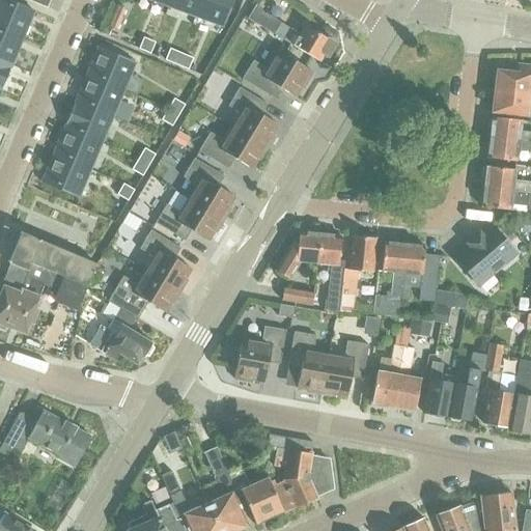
[(4,0),(0,0),(0,28),(23,38),(34,12),(4,0)]
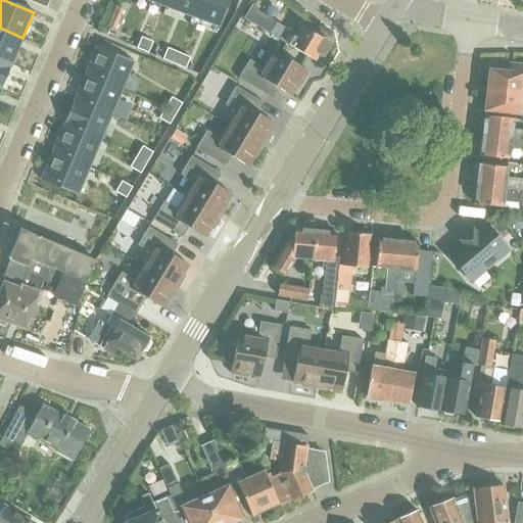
[(192,17),(198,0),(168,0),(165,7),(192,17)]
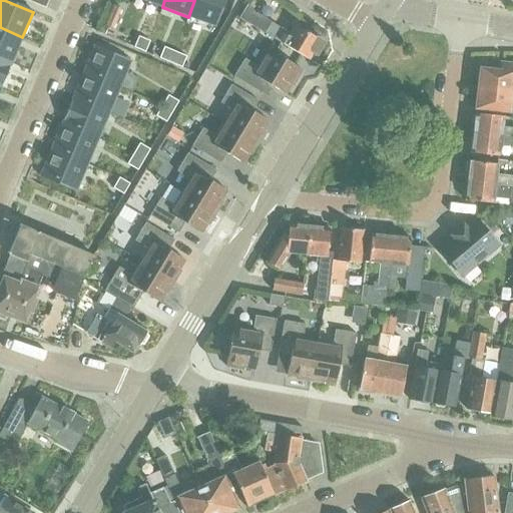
[(224,0),(194,0),(188,17),(215,27),(224,0)]
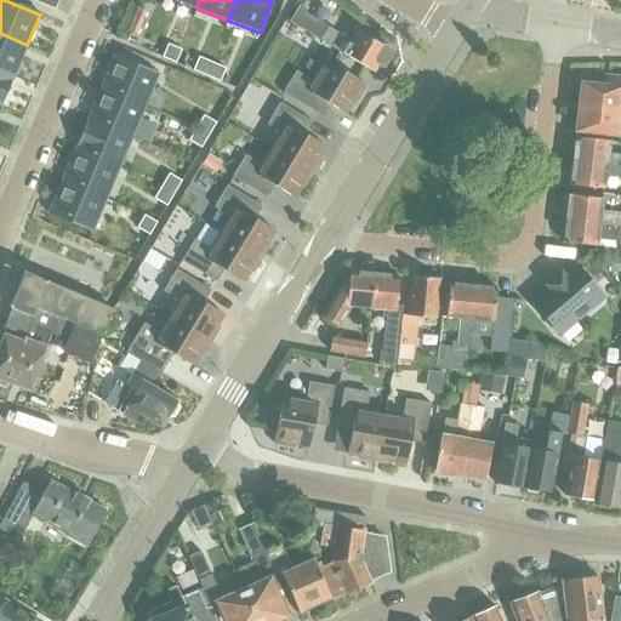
[(297,10),(290,23),(309,35),(320,41),(372,74),(379,64),(382,67),(391,52),(357,32),(351,41),(297,10)]
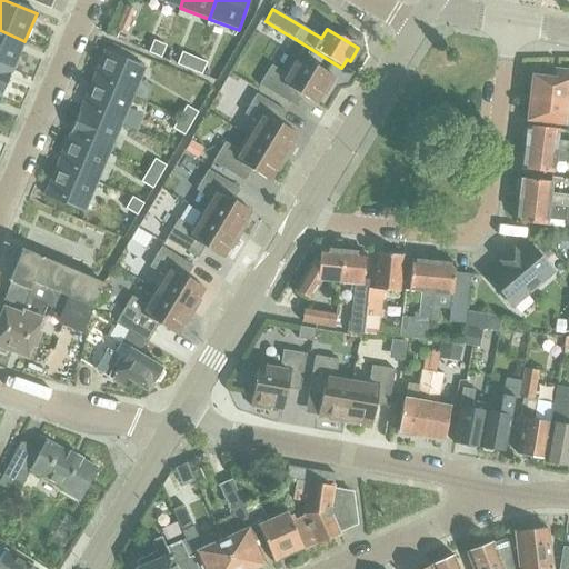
[(0,30),(0,65),(12,70),(25,41),(0,30)]
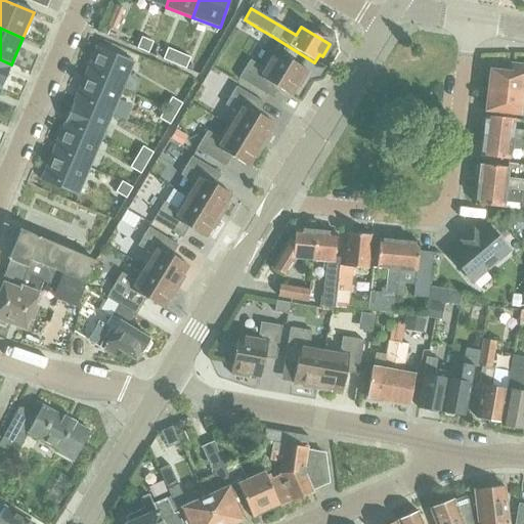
[(137,49),(148,53),(154,42),(141,37),(137,49)]
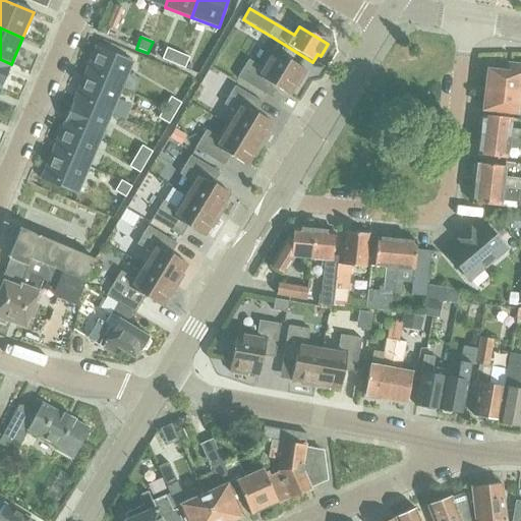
[(96,47),(84,74),(121,90),(132,63),(96,47)]
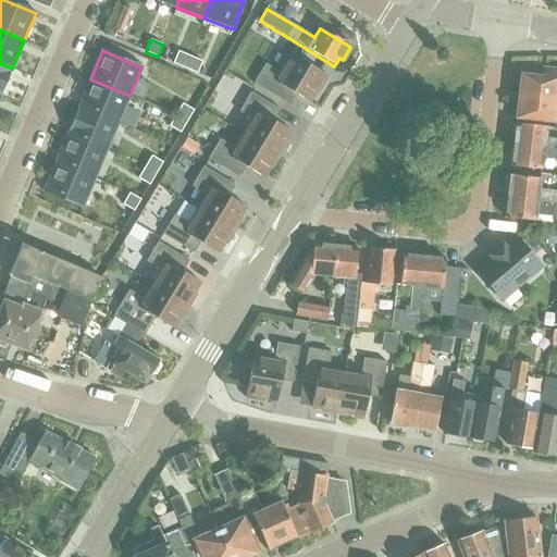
[(185,69),(190,57),(178,51),(173,63),(185,69)]
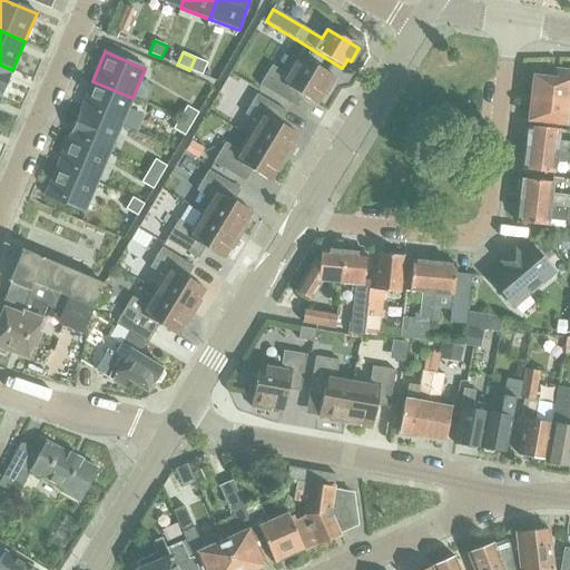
[(292,106),(298,94),(317,106),(323,96),(325,97),(335,79),(297,56),(286,75),(272,66),(259,86),(292,106)]
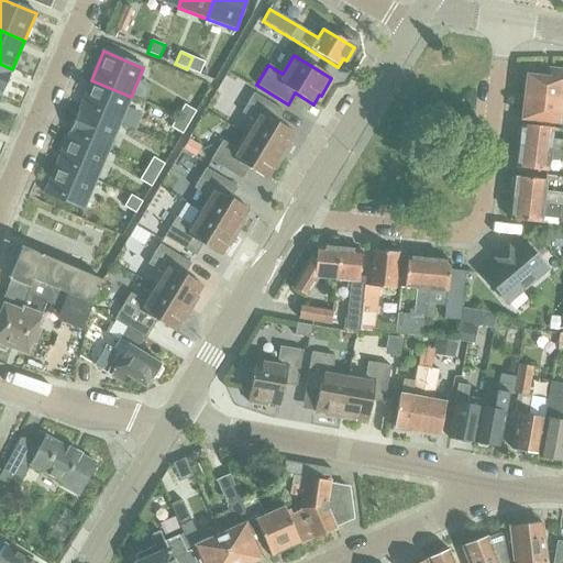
[(205,63),(192,57),(187,69),(199,75),(205,63)]
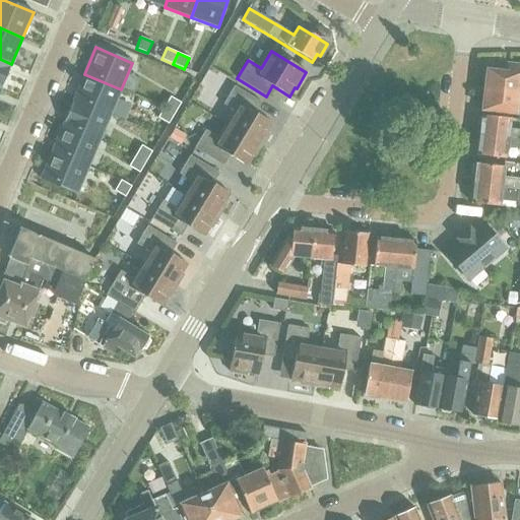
[(0,59),(0,89),(1,90),(11,64),(0,59)]
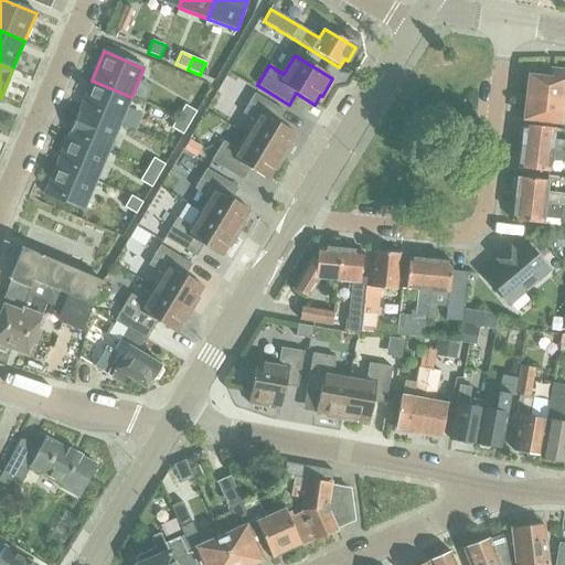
[(529,76),(526,98),(564,103),(564,89),(564,71),(553,70),(551,80),(529,76)]
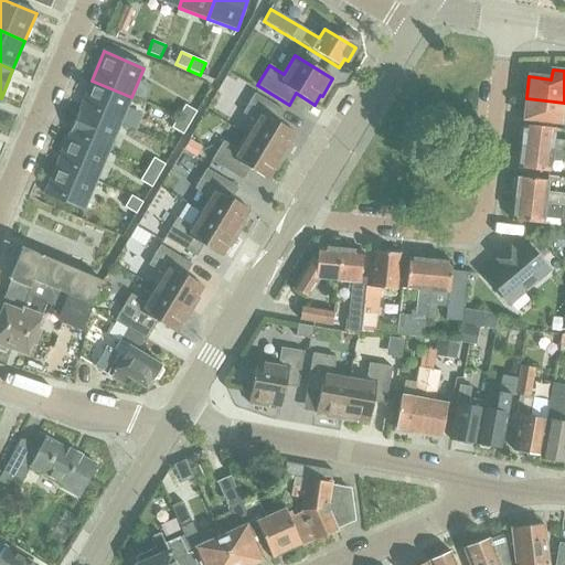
[(120,125),(131,97),(92,81),(80,108),(120,125)]
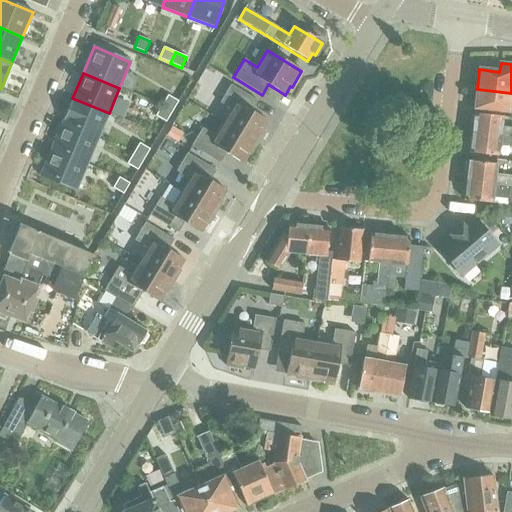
[(231,110),(223,123),(257,144),(264,132),(263,131),(268,122),(251,112),(257,102),(230,85),(220,103),(231,110)]
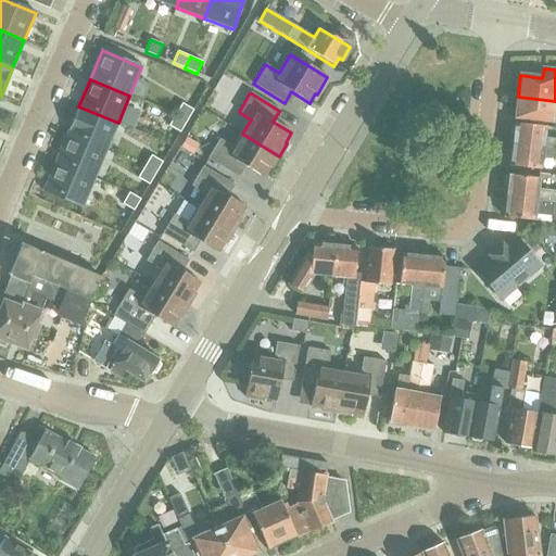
[(555,101),(518,97),(515,118),(552,123),(554,108),(555,108),(555,101)]
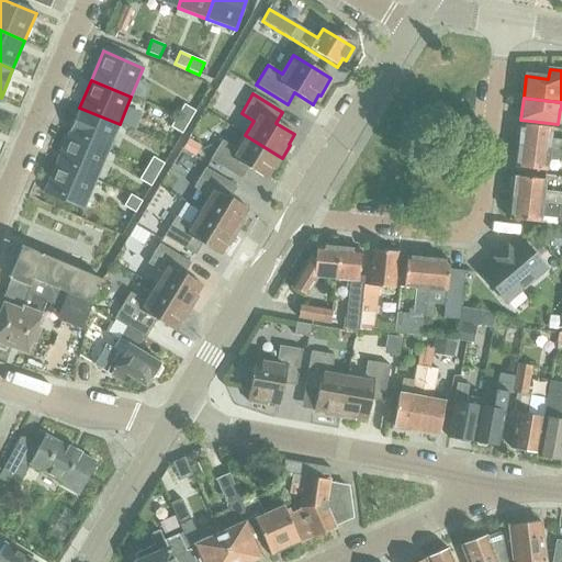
[(184,104),(178,116),(189,123),(195,112),(184,104)]
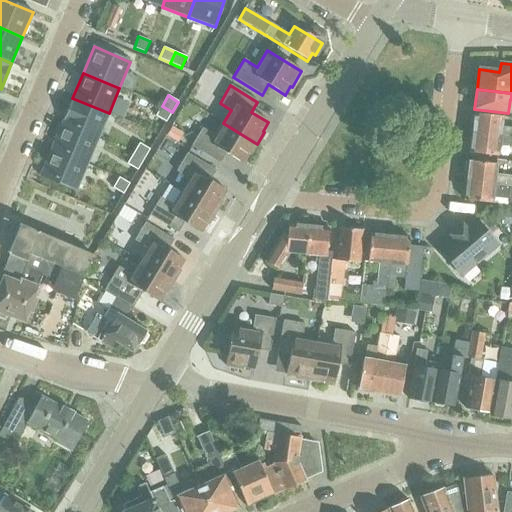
[(109,113),(72,98),(62,124),(98,139),(109,113)]
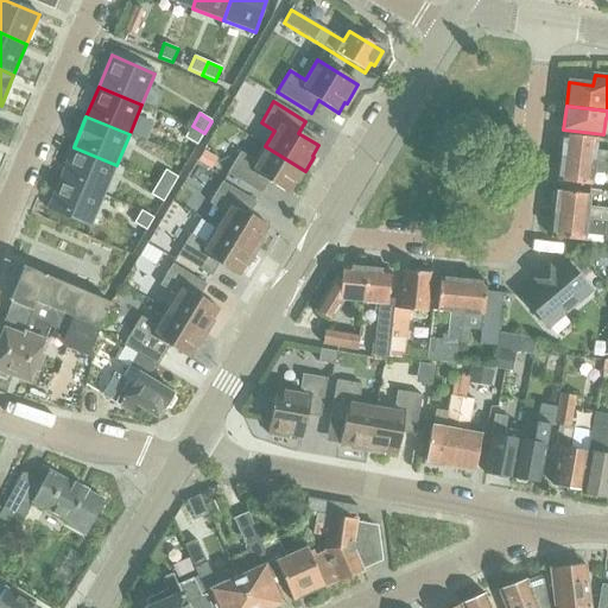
[(197,145),(204,133),(192,126),(184,138),(197,145)]
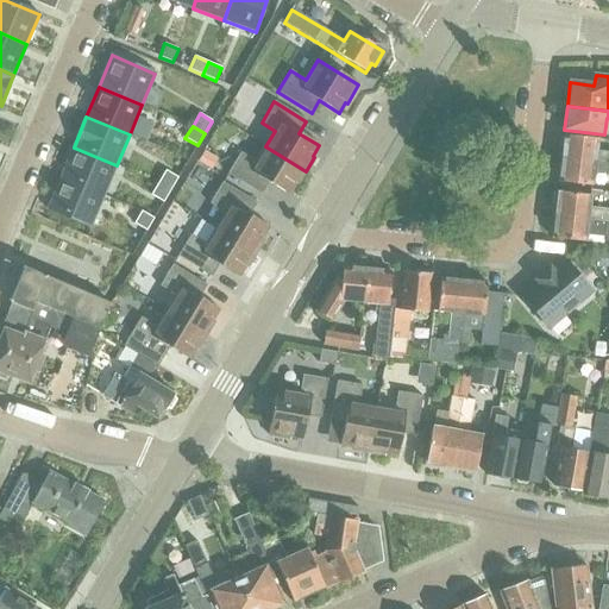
[(608,164),(608,154),(597,152),(598,140),(564,136),(562,159),(608,164)]
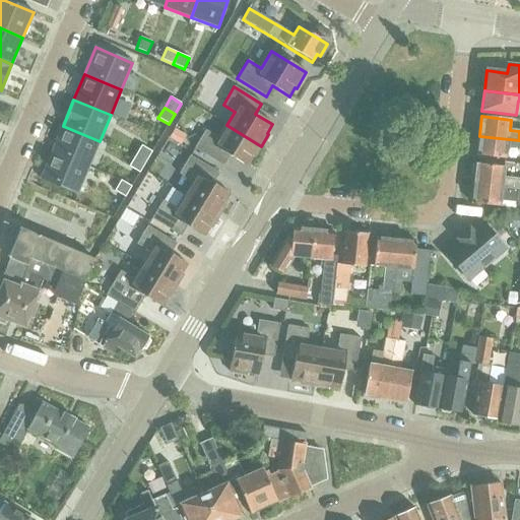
[(223,167),(230,155),(247,167),(252,157),(254,158),(261,146),(226,125),(218,138),(205,130),(194,148),(223,167)]
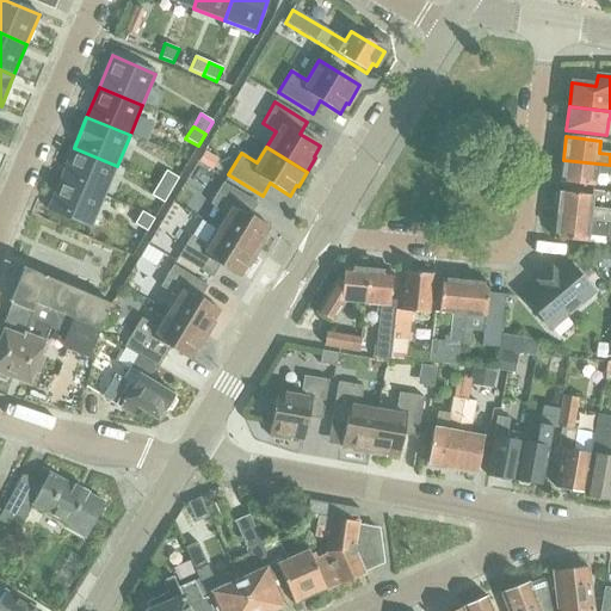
[(117,166),(74,148),(61,178),(104,196),(117,166)]
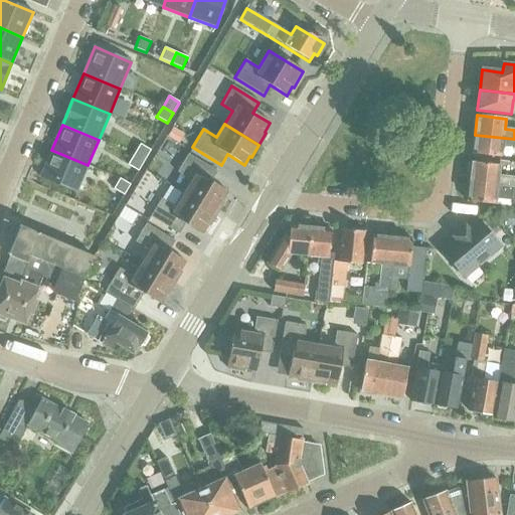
[(514,148),(514,139),(475,135),(472,154),(501,158),(503,147),(514,148)]
